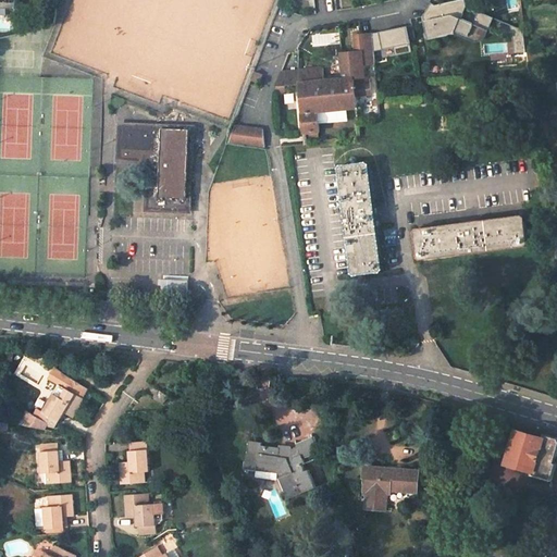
[(0,0),(0,15),(4,16),(4,9),(15,9),(15,0),(0,0)]
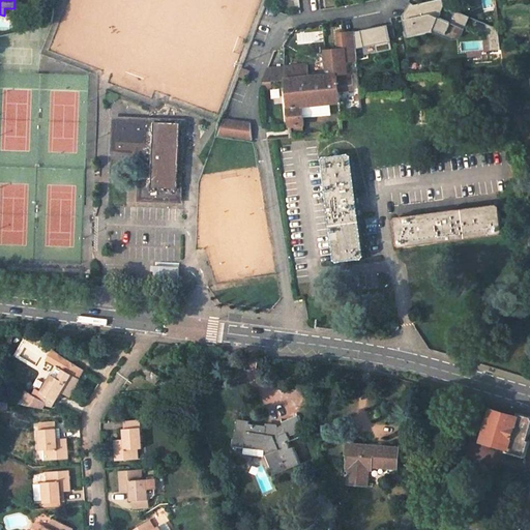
[(427,0),(413,3),(410,1),(403,12),(408,35),(432,30),(433,28),(445,33),(448,26),(460,30),(467,13),(455,8),(450,21),(438,16),(443,3),(442,0),(427,0)]
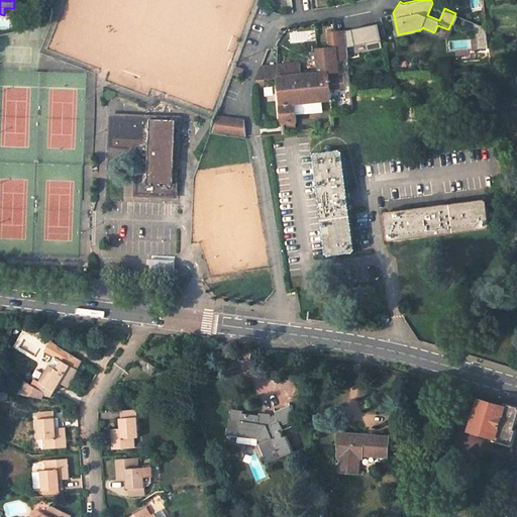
[(485,25),(473,20),(476,44),(487,43),(485,25)]
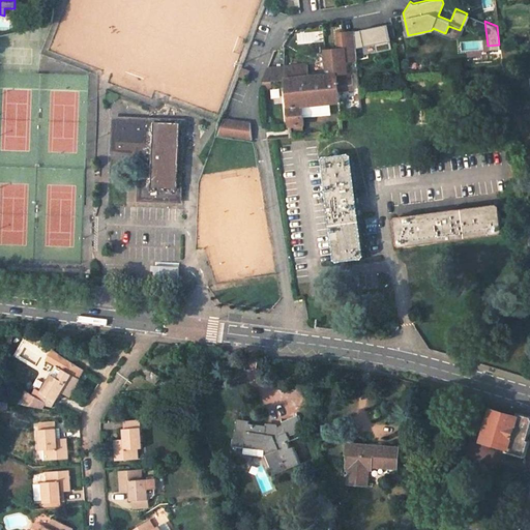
[(388,25),(355,32),(356,33),(357,49),(376,45),(378,53),(393,49),(388,25)]
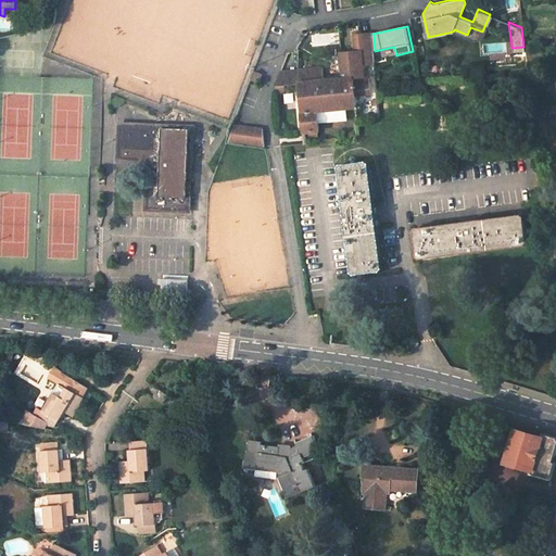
[(371,97),(369,77),(365,78),(364,66),(376,65),(375,51),(374,35),(356,37),(357,53),(343,54),(344,79),(316,81),(315,72),(303,72),(281,74),(275,86),(299,85),(300,95),(298,95),(298,99),(300,99),(303,131),(319,130),(317,111),(357,108),(356,98),(371,97)]
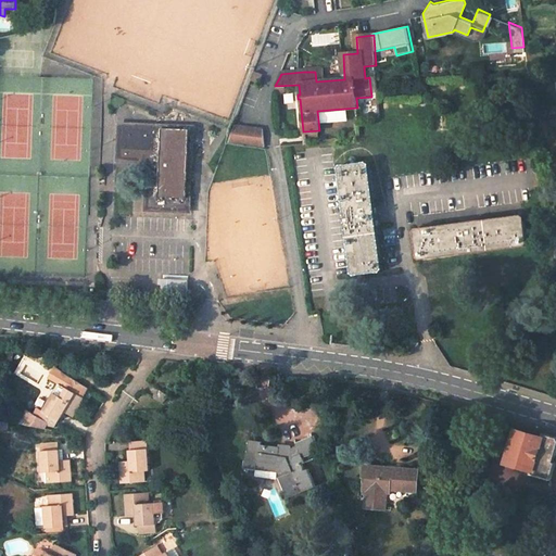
[(258,83),(262,75),(255,73),(252,80),(258,83)]
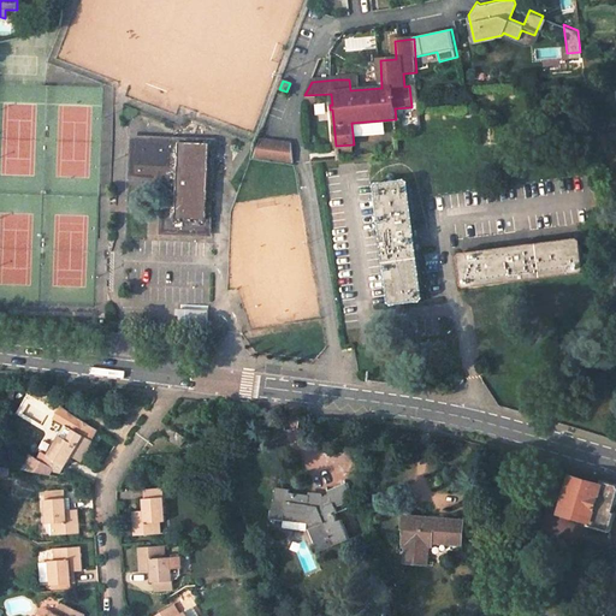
[(596,135),(604,134),(602,124),(594,126),(596,135)]
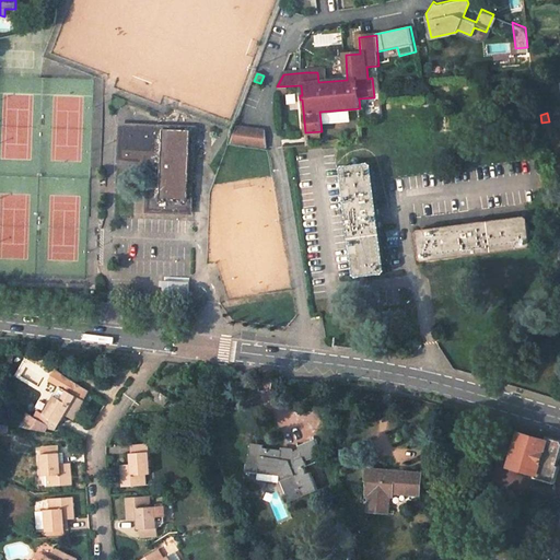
[(149,212),(191,213),(194,125),(119,124),(118,163),(150,163),(149,212)]
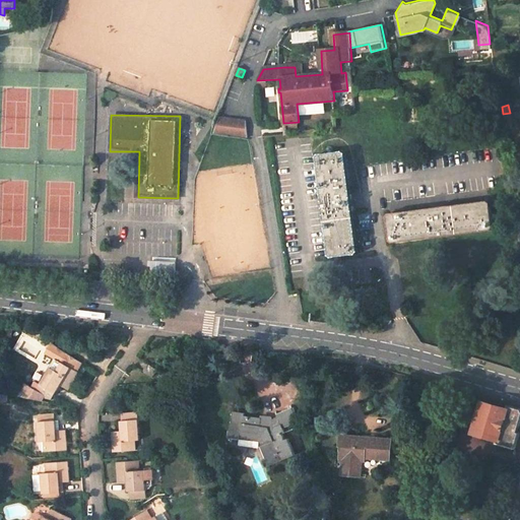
[(218,121),(213,136),(251,140),(249,124),(218,121)]
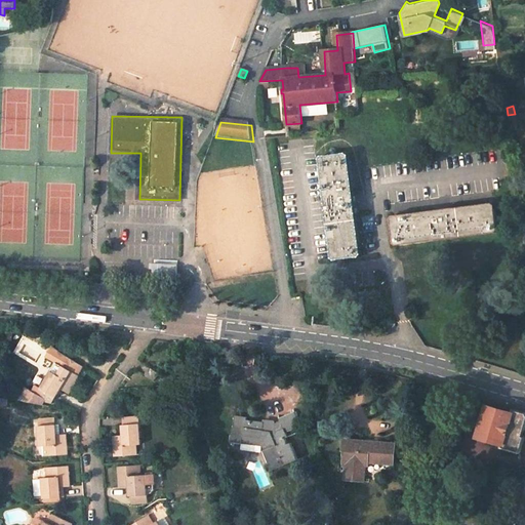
[(361,255),(364,252),(350,153),(347,151),(322,154),(320,157),(334,255),(337,258),(361,255)]
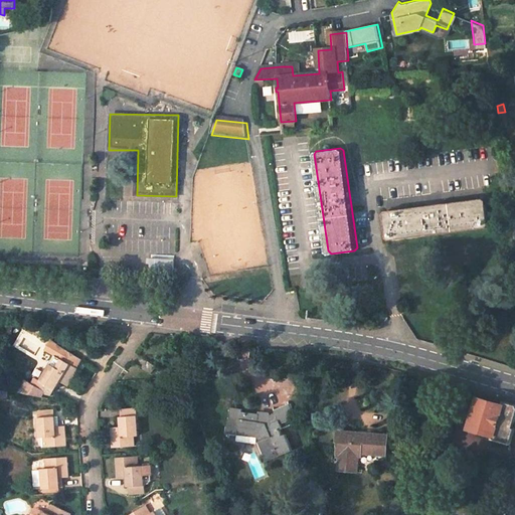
[(391,240),(488,227),(491,224),(487,201),(485,198),(387,211),(385,214),(388,237),(391,240)]
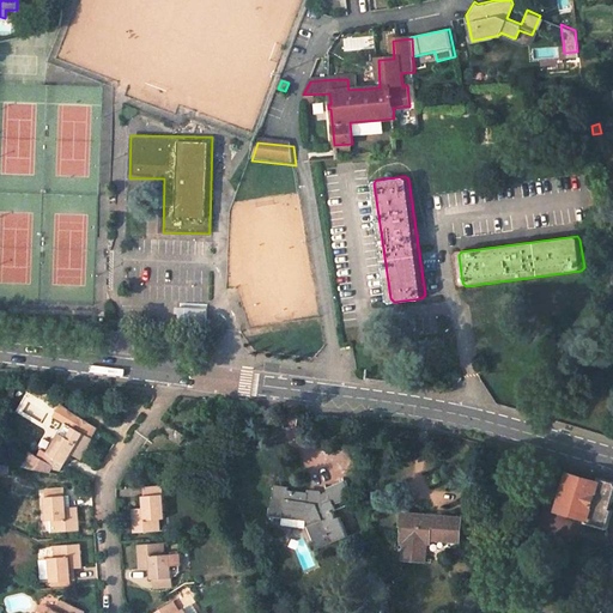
[(71,429),(65,438),(58,435),(46,453),(42,451),(38,457),(30,451),(20,467),(49,473),(52,469),(61,472),(73,455),(82,461),(95,441),(93,439),(99,430),(59,405),(53,417),(71,429)]
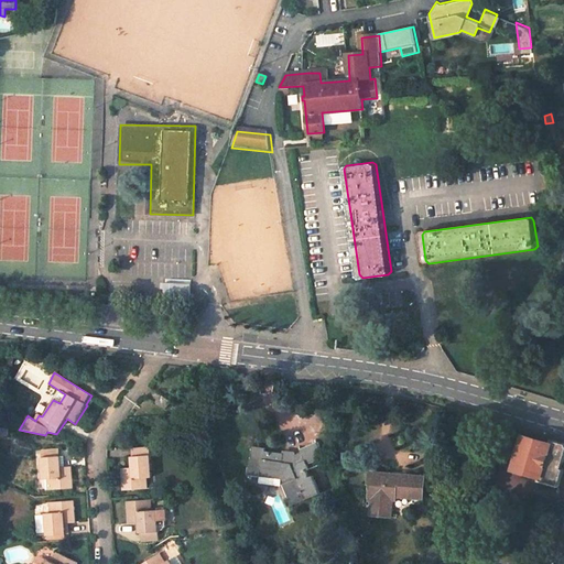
[(164,396),(159,404),(167,410),(173,401),(164,396)]
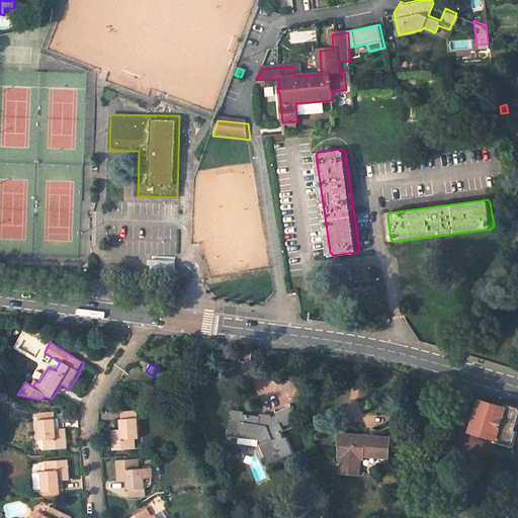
[(517,407),(506,404),(505,407),(481,400),(472,431),(479,433),(479,437),(513,446),(517,431),(516,430),(517,423),(517,407)]
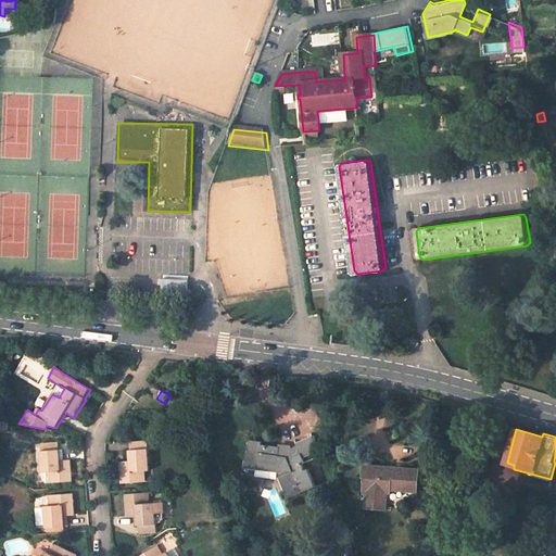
[(319,452),(312,433),(294,440),(297,446),(289,450),(262,445),(262,442),(250,440),(245,468),(279,471),(290,497),(316,488),(308,470),(306,471),(303,465),(306,464),(304,458),(319,452)]
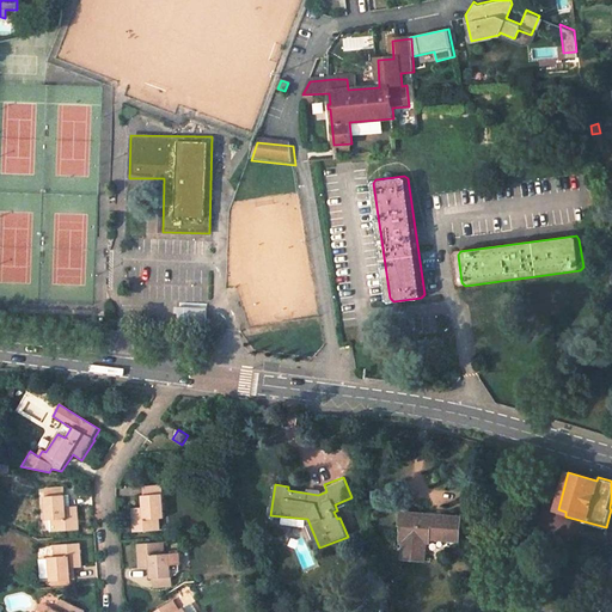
[(160,487),(142,488),(142,495),(141,495),(142,508),(130,509),(133,533),(159,530),(159,519),(164,519),(160,487)]
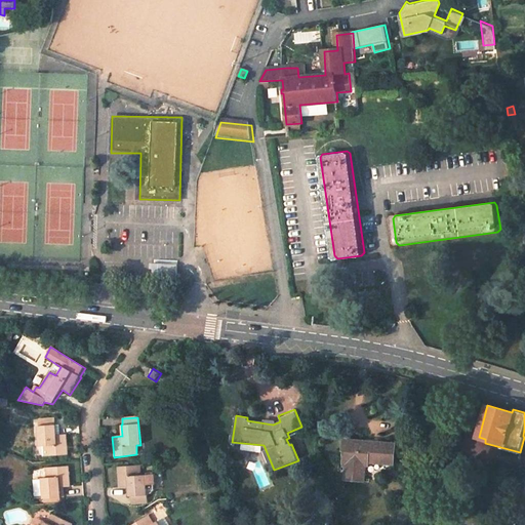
[(69,456),(68,435),(59,435),(59,425),(56,425),(56,418),(38,419),(38,426),(40,447),(44,447),(44,458),(48,457),(69,456)]
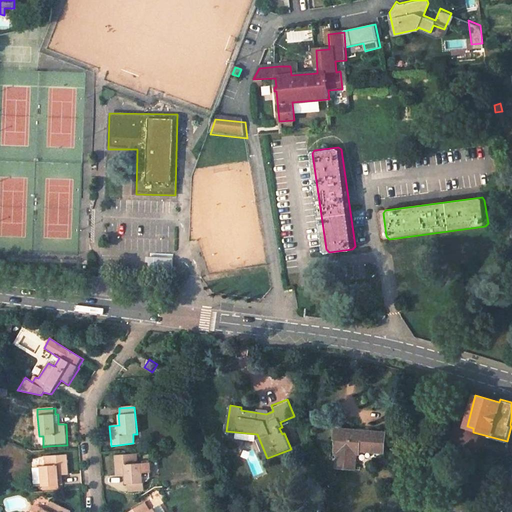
[(382,464),(385,434),(336,428),(332,466),(335,466),(334,481),(354,483),(356,469),(359,469),(360,461),(382,464)]
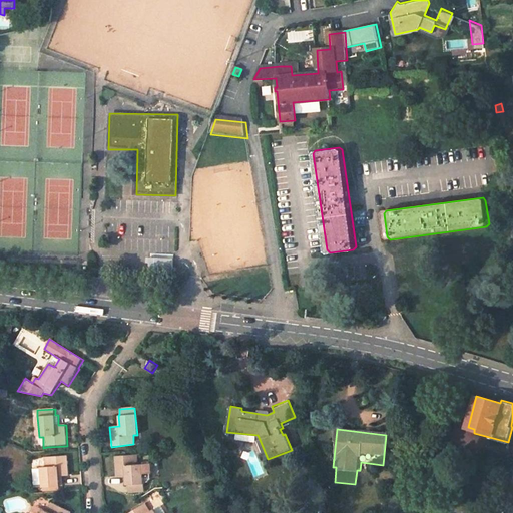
[(69,477),(67,457),(48,458),(45,458),(46,468),(41,468),(43,488),(60,487),(59,477),(69,477)]
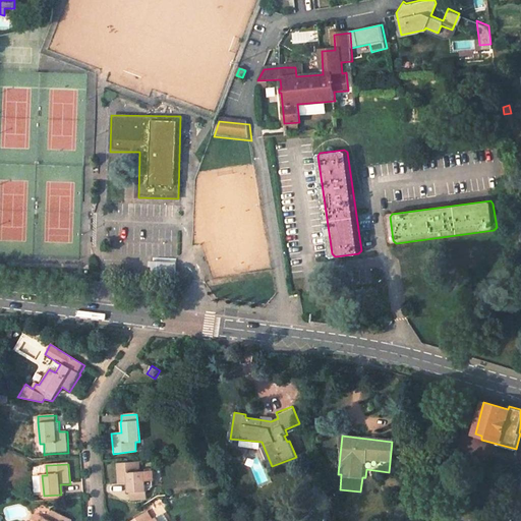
[(137,464),(116,465),(117,484),(127,483),(128,502),(146,501),(145,490),(150,490),(152,488),(151,482),(154,481),(152,471),(138,472),(137,464)]
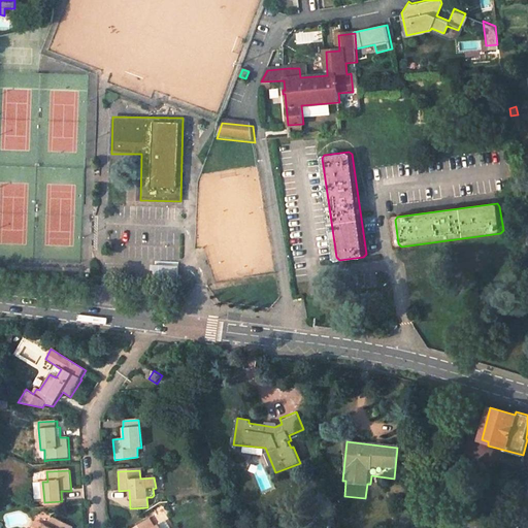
[(72,527),(73,526),(56,518),(53,517),(48,525),(45,524),(42,527),(72,527)]
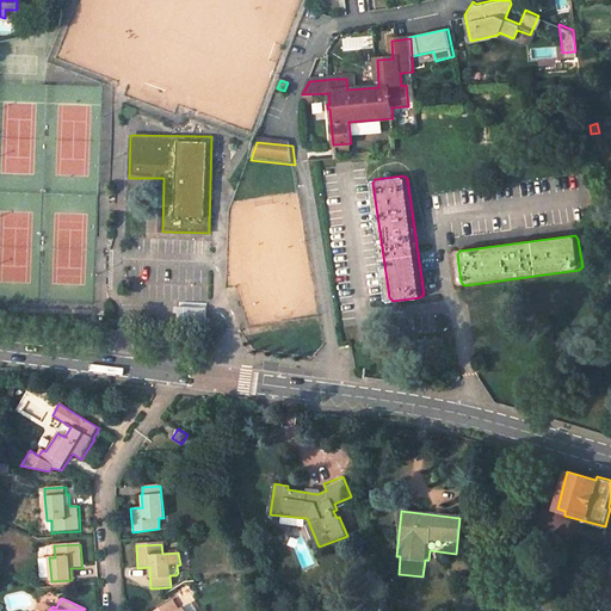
[(173,600),(155,610),(186,610),(185,608),(180,610),(173,600)]
